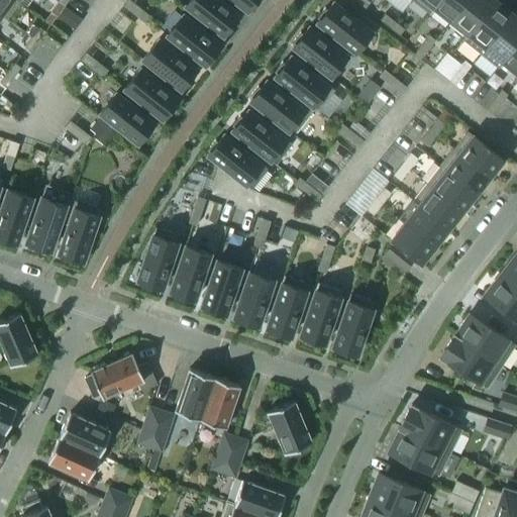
[(19,1),(17,0),(0,0),(0,13),(7,19),(19,1)]
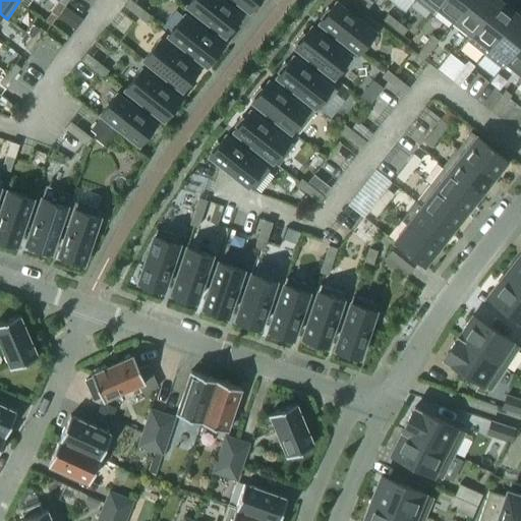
[(140,7),(130,0),(127,0),(123,5),(134,14),(140,7)]
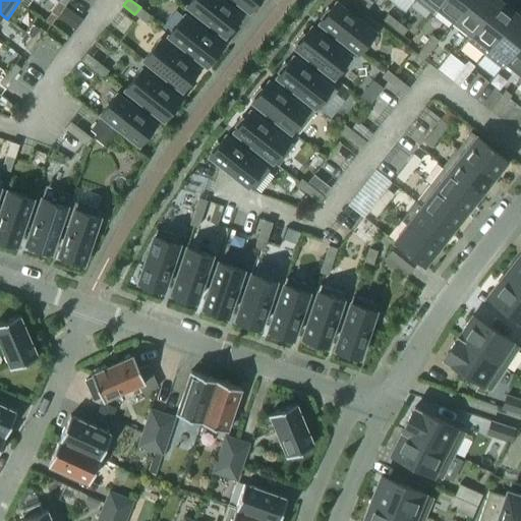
[(240,14),(222,0),(189,0),(185,5),(224,35),(226,33),(228,35),(236,24),(234,22),(240,14)]
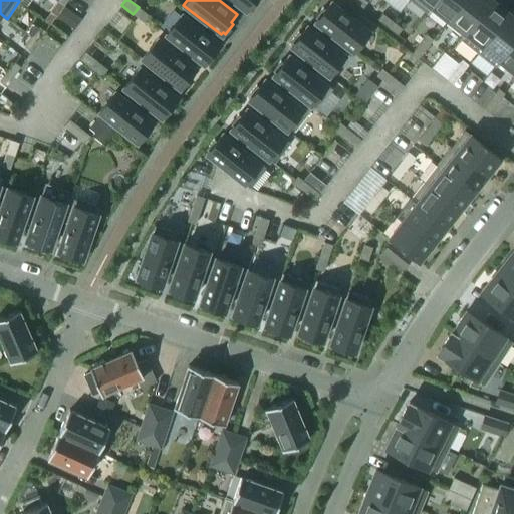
[(232,0),(245,10),(247,8),(250,10),(257,0),(232,0)]
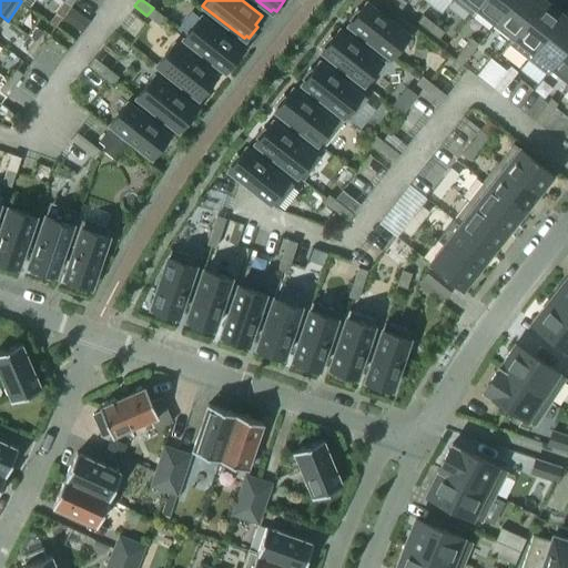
[(452,0),(470,14),(482,0),(452,0)]
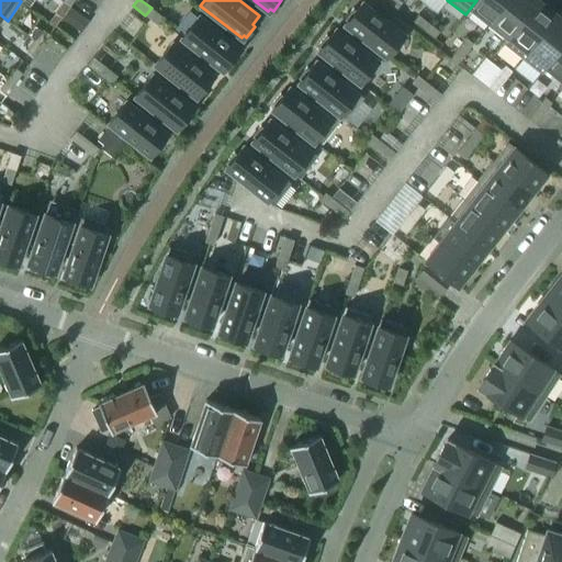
[(490,22),(506,0),(476,0),(465,14),(467,15),(472,9),(490,22)]
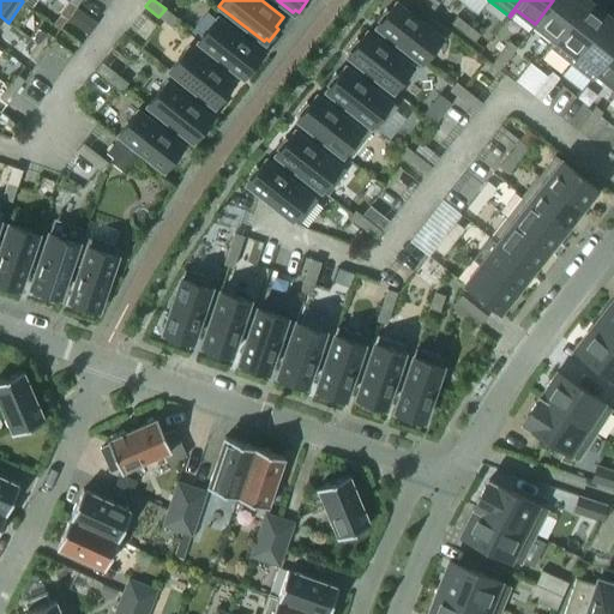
[(549,48),(587,0),(553,0),(535,24),(554,40),(548,47),(549,48)]
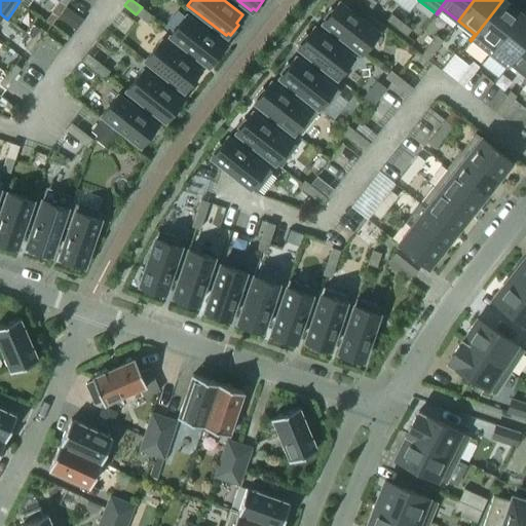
[(488,54),(520,13),(502,0),(471,41),(488,54)]
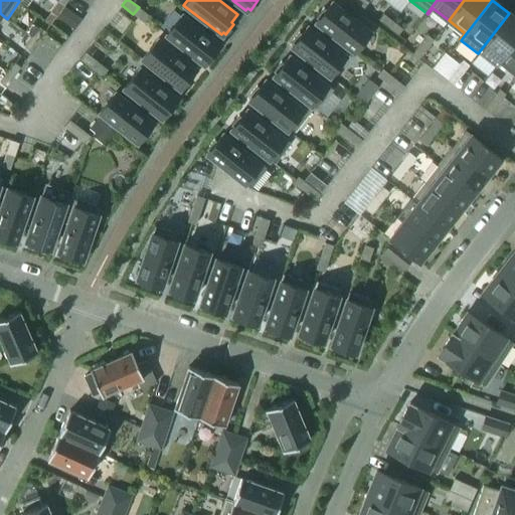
[(353,51),(374,24),(359,13),(354,19),(331,1),(325,9),(323,7),(315,17),(317,19),(315,21),(335,37),(350,49),(353,51)]
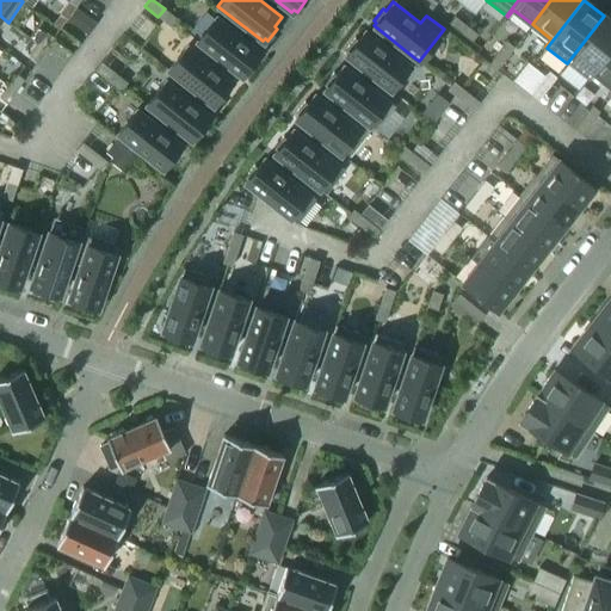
[(67,19),(75,7),(67,2),(59,13),(67,19)]
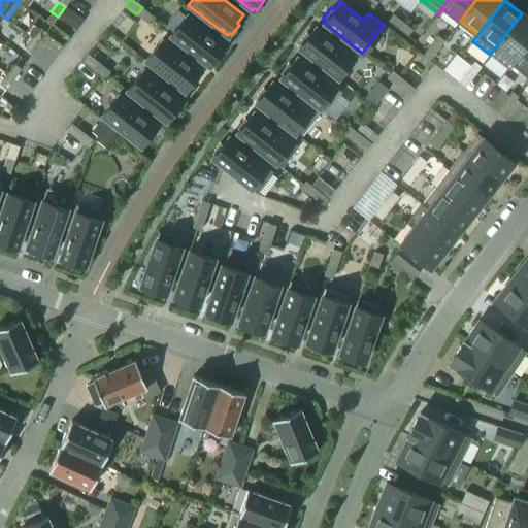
[(153,17),(142,7),(136,14),(147,23),(153,17)]
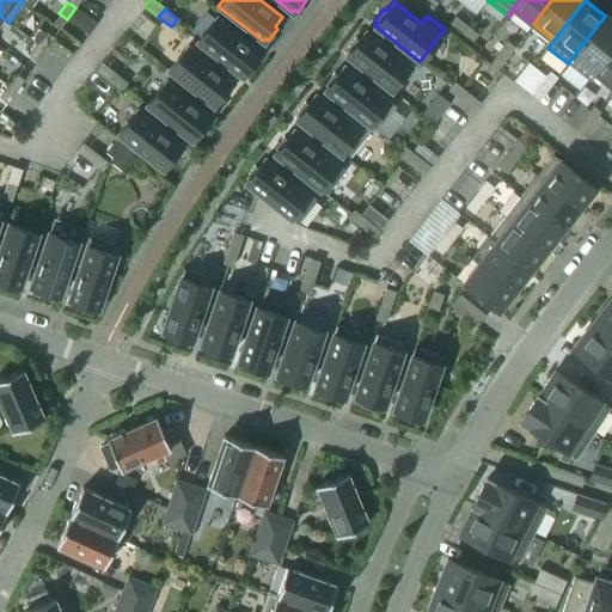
[(261,51),(215,16),(196,41),(242,77),(244,73),(246,75),(257,63),(254,61),(261,51)]
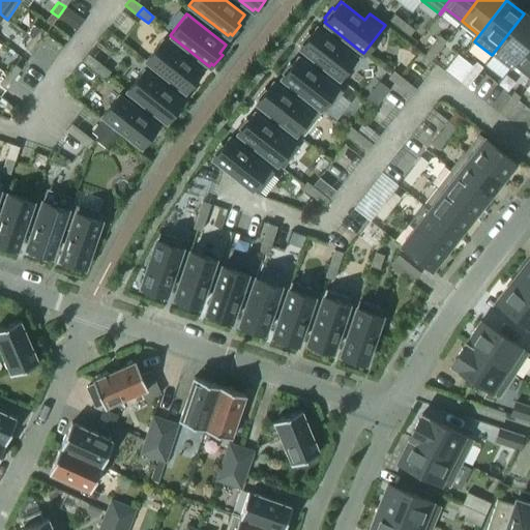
[(399,28),(404,22),(393,13),(389,20),(399,28)]
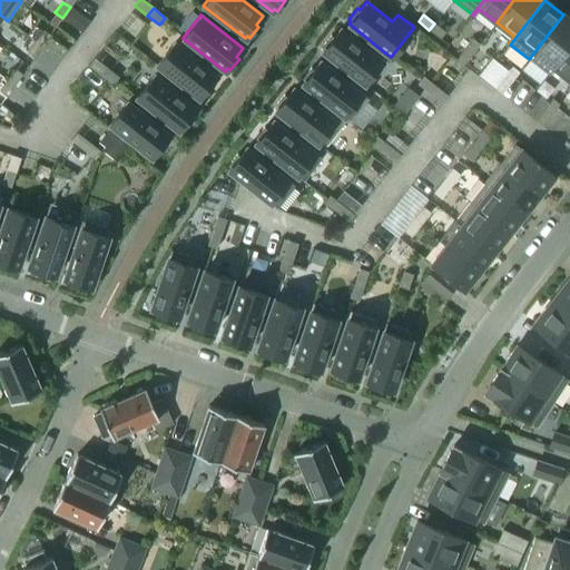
[(548,75),(569,46),(569,19),(563,15),(529,59),(548,75)]
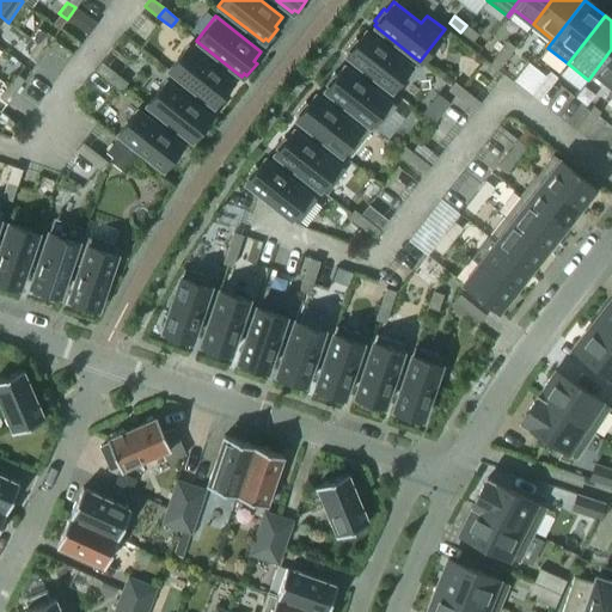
[(478,34),(466,25),(460,32),(472,42),(478,34)]
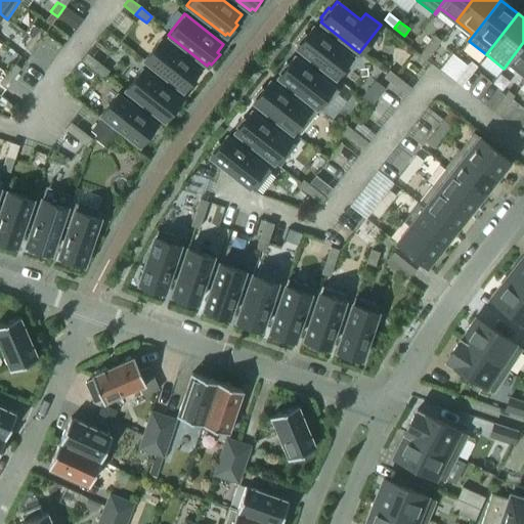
[(335,77),(356,50),(341,38),(336,44),(312,26),(306,34),(304,32),(296,42),(298,44),(296,46),(335,77)]
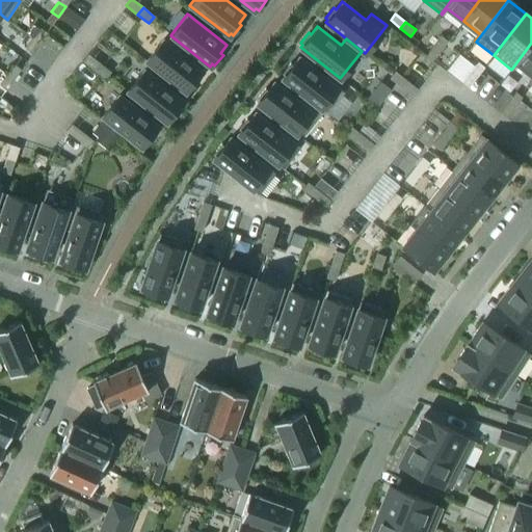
[(38,43),(47,32),(40,27),(32,38),(38,43)]
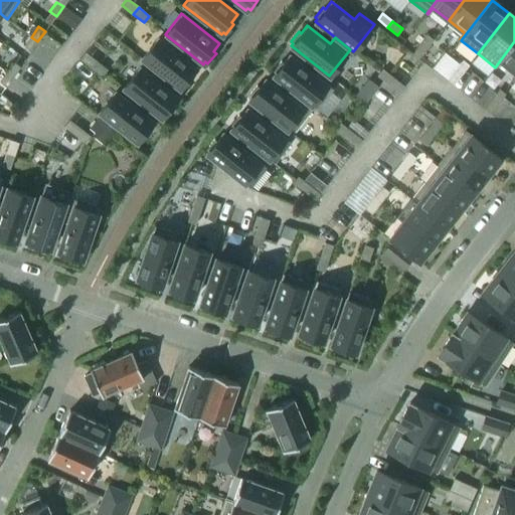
[(425,49),(433,39),(426,34),(419,44),(425,49)]
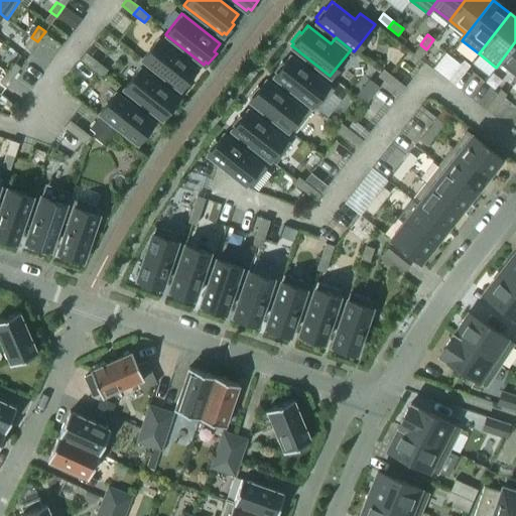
[(30,51),(37,41),(31,37),(24,46),(30,51)]
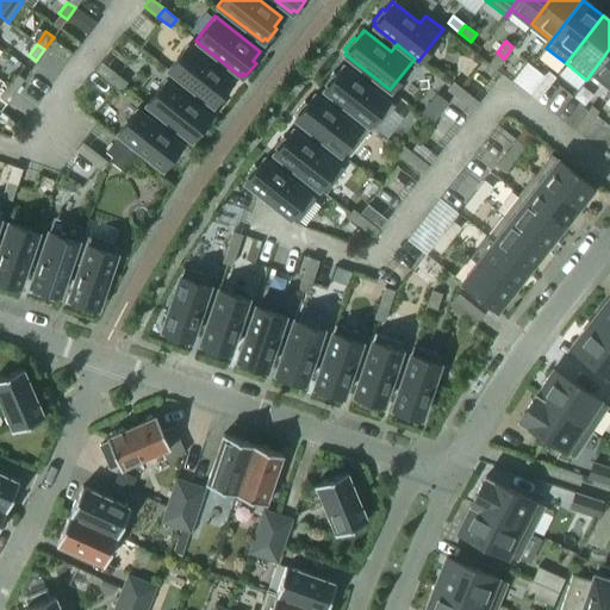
[(231,80),(186,45),(167,69),(212,105),(215,101),(217,104),(226,92),(224,89),(231,80)]
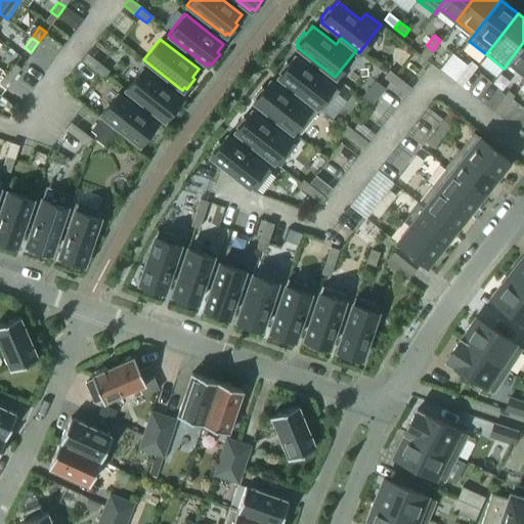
[(521,82),(523,77),(523,42),(504,69),(509,62),(523,74),(523,75),(520,81),(521,82)]
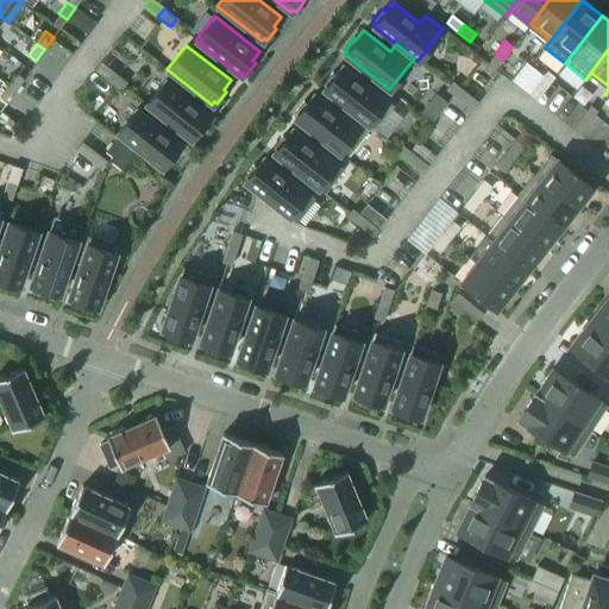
[(494,69),(503,58),(496,52),(487,64),(494,69)]
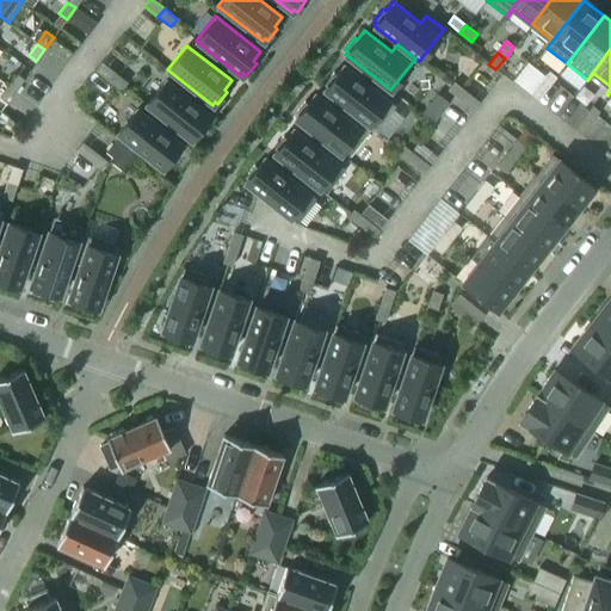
[(113,72),(102,62),(94,71),(107,80),(113,72)]
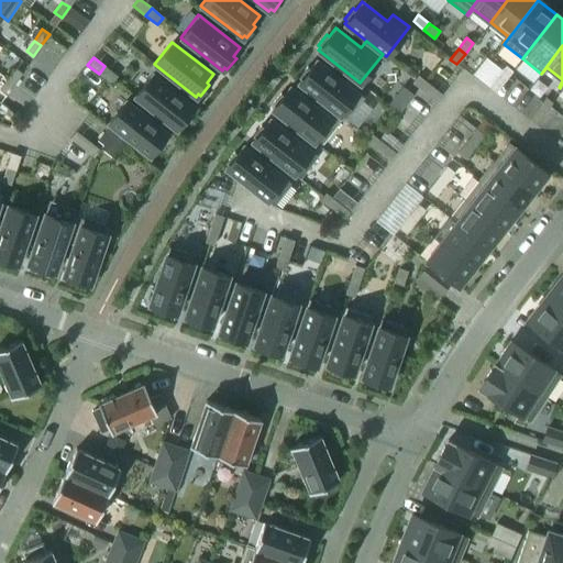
[(363,98),(316,59),(309,68),(307,66),(298,77),(300,79),(298,83),(320,99),(342,117),(345,120),(363,98)]
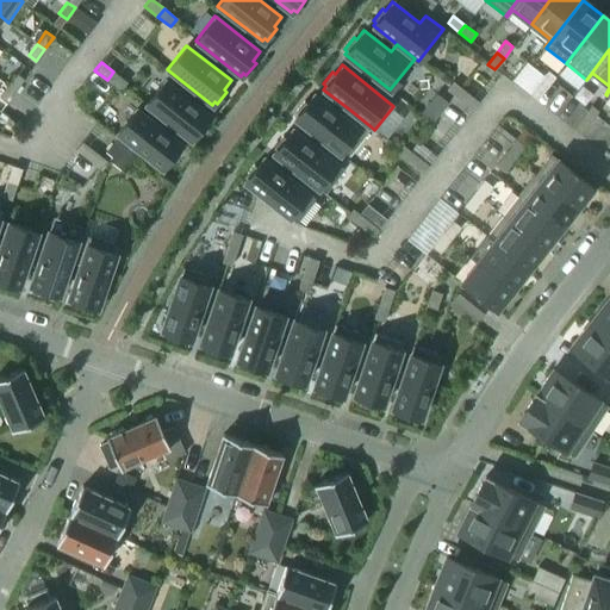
[(546,88),(555,76),(547,70),(539,82),(546,88)]
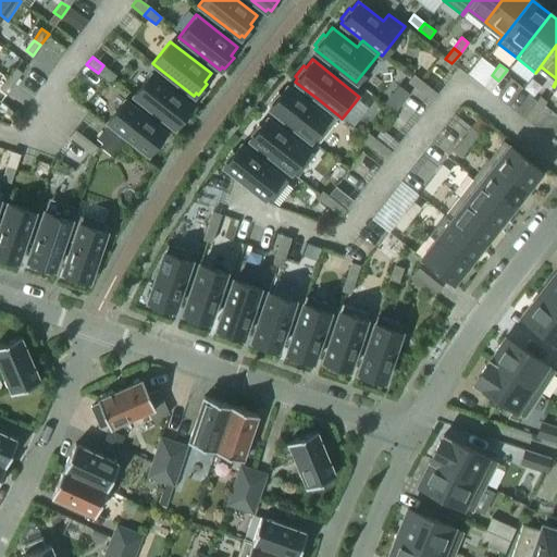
[(115,75),(103,65),(98,73),(110,83),(115,75)]
